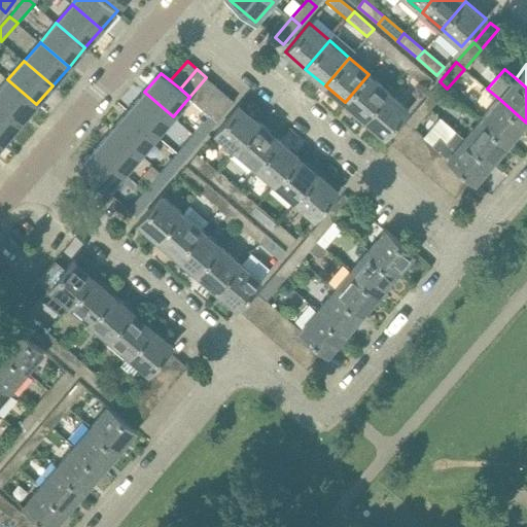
[(369,74),(345,102),(364,119),(388,92),(369,74)]
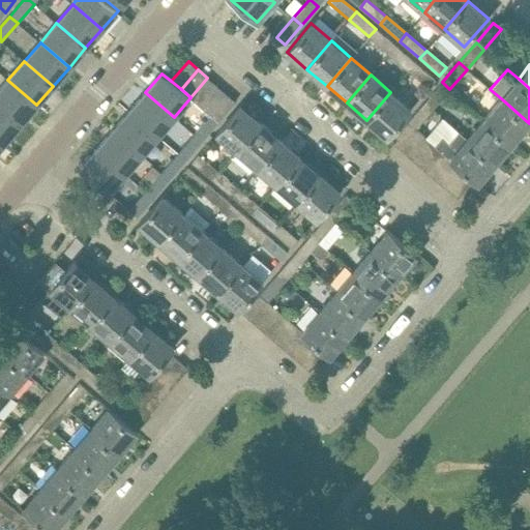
[(216,85),(207,78),(190,97),(200,106),(216,85)]
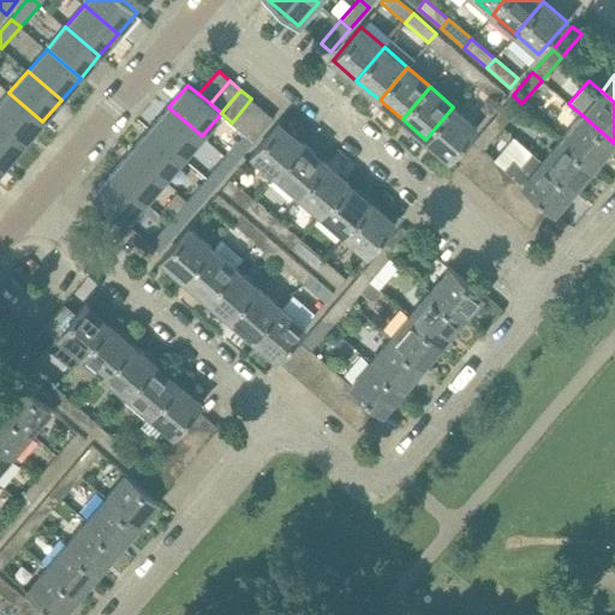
[(42,121),(9,93),(0,102),(0,123),(23,144),(42,121)]
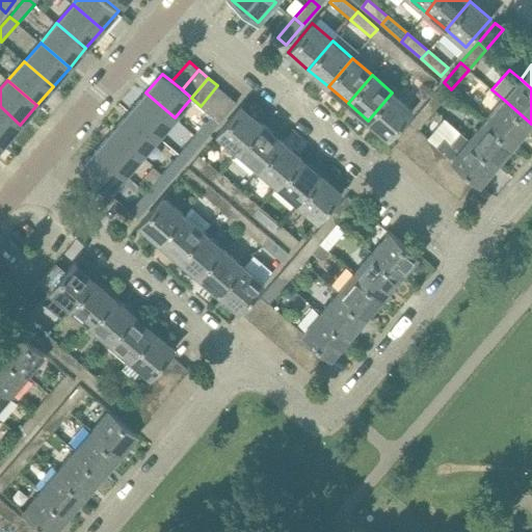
[(201,106),(210,113),(227,94),(217,85),(201,106)]
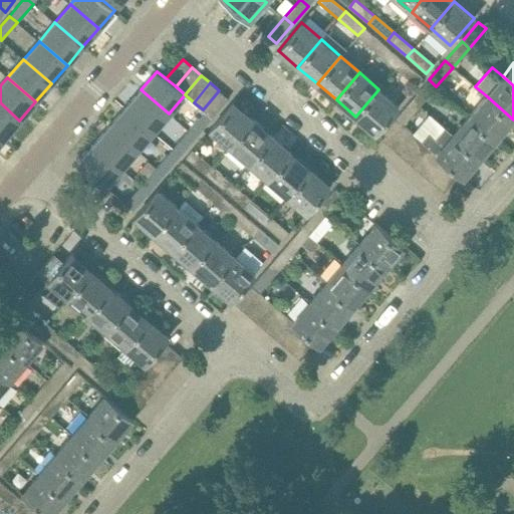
[(141,89),(124,107),(153,132),(169,113),(141,89)]
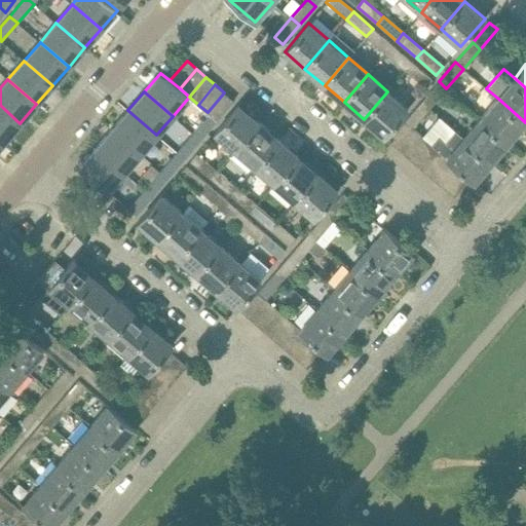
[(387,91),(364,119),(383,136),(408,108),(387,91)]
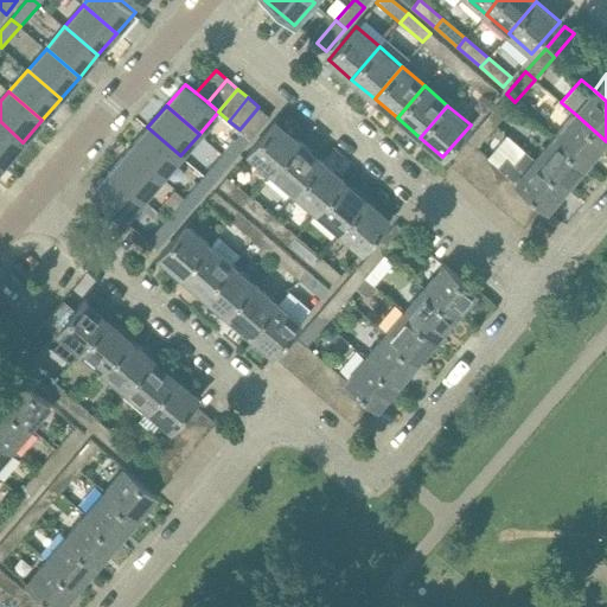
[(269,116),(259,107),(240,129),(241,132),(250,139),(269,116)]
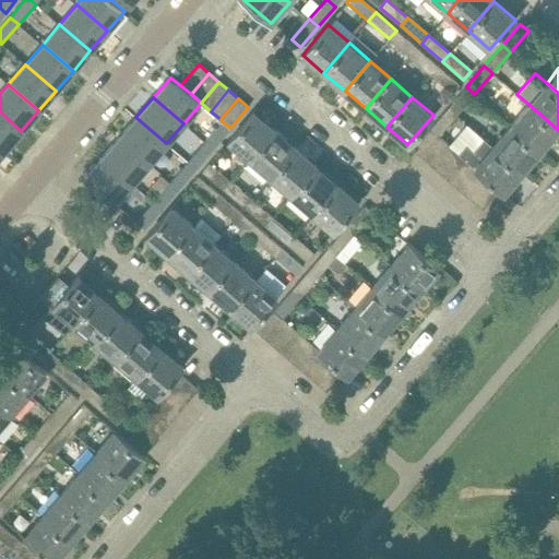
[(540,151),(558,130),(528,104),(511,125),(540,151)]
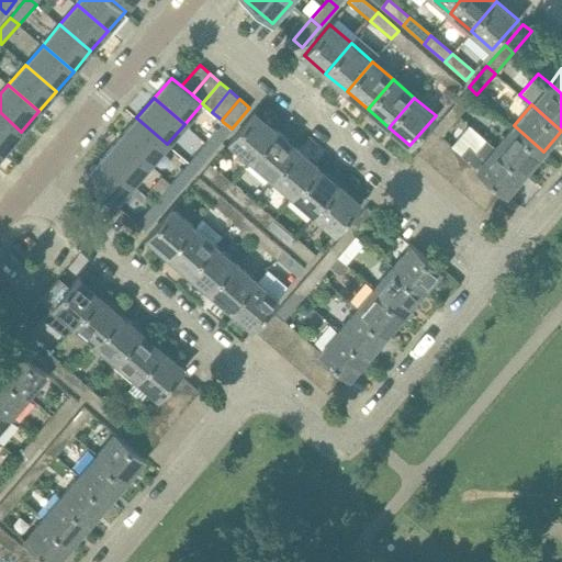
[(440,137),(459,115),(451,108),(433,130),(440,137)]
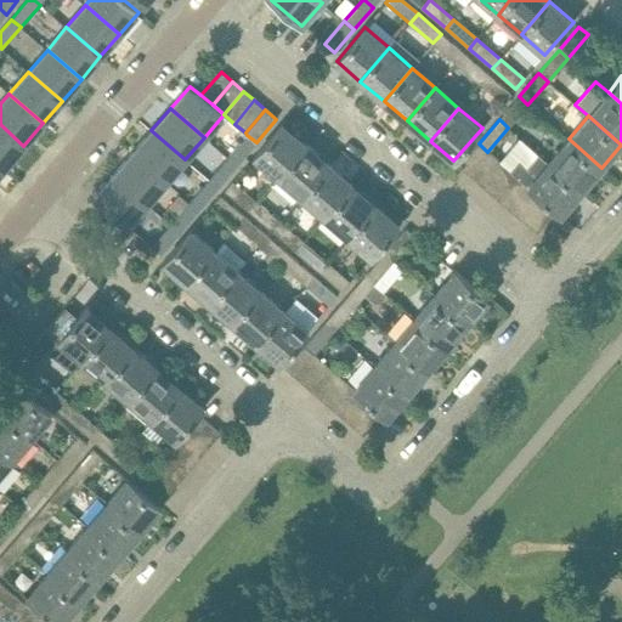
[(254,157),(277,176),(306,143),(282,123),(254,157)]
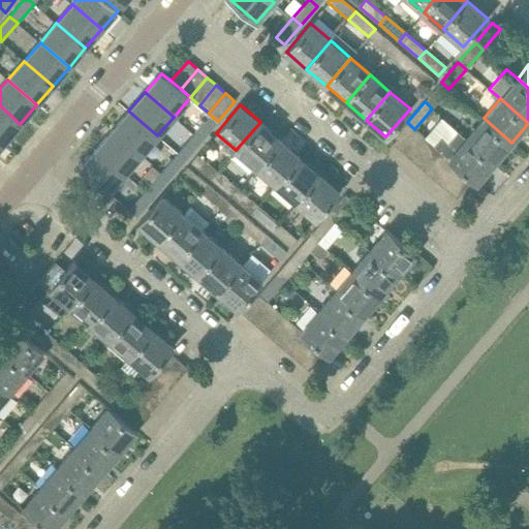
[(0,105),(0,139),(4,143),(20,124),(0,105)]
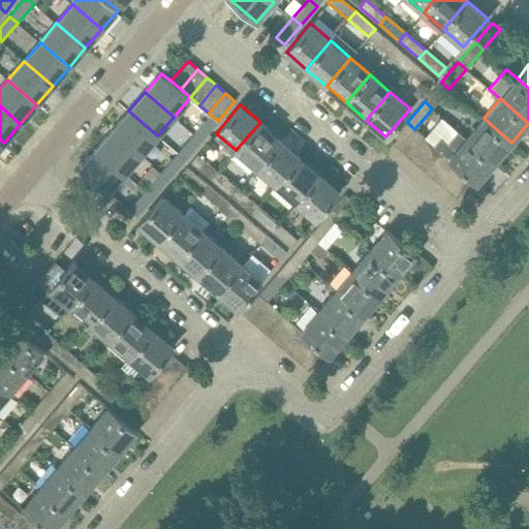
[(128,111),(113,130),(142,154),(157,135),(128,111)]
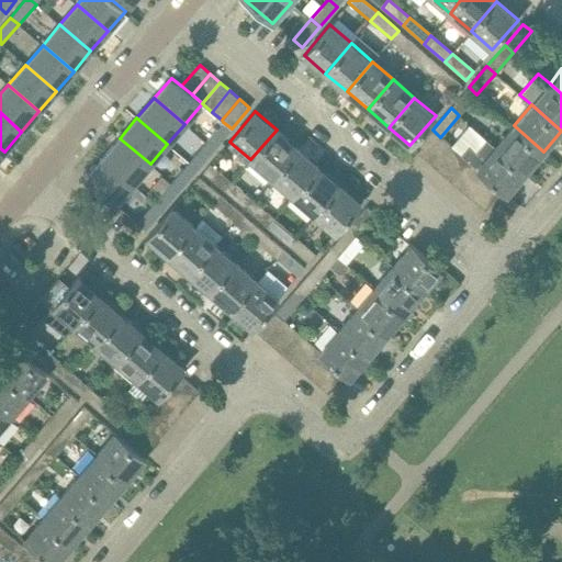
[(214,149),(232,128),(223,122),(205,142),(214,149)]
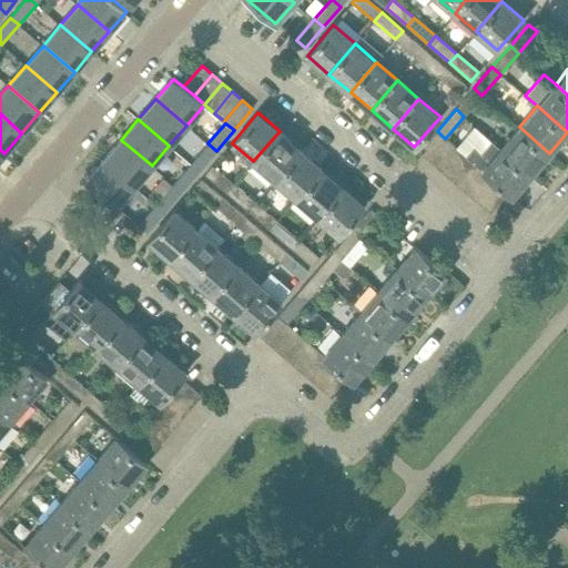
[(475,125),(456,148),(457,149),(467,158),(477,165),(487,174),(497,183),(508,192),(513,196),(531,174),(500,149),(492,141),(475,125)]
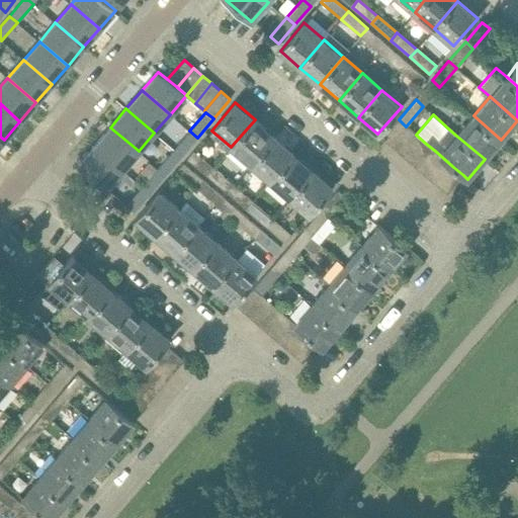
[(485,159),(501,140),(473,115),(456,136),(485,159)]
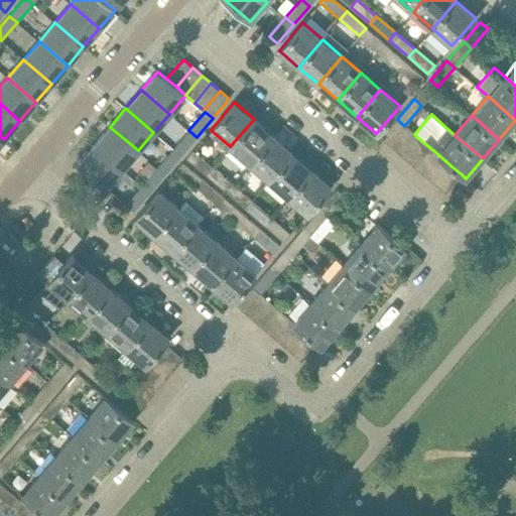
[(254,119),(230,146),(249,163),(273,136),(254,119)]
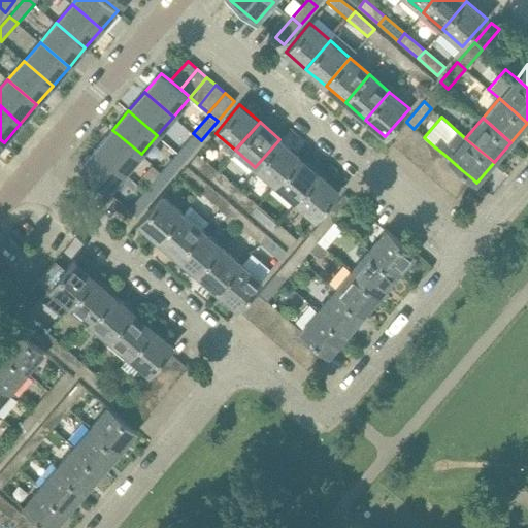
[(400,150),(416,130),(414,129),(406,122),(390,140),(400,150)]
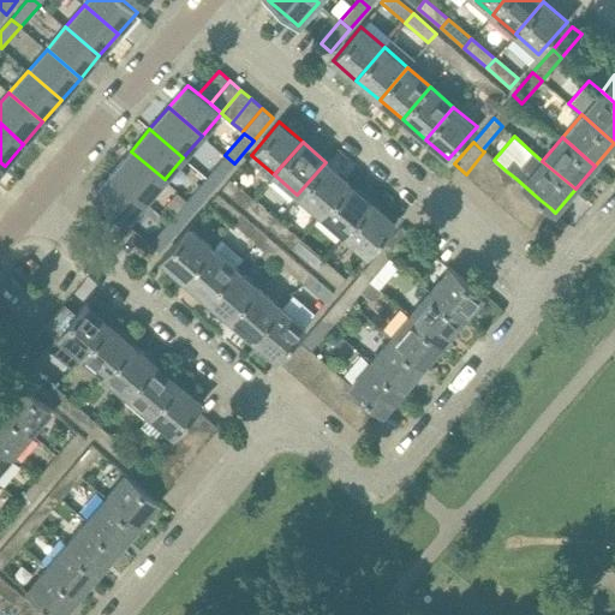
[(131,151),(112,173),(145,202),(165,179),(131,151)]
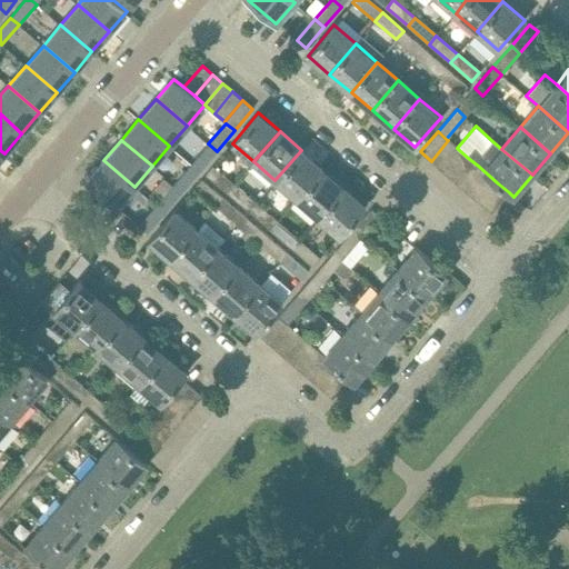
[(431,161),(441,170),(458,149),(457,148),(448,140),(431,161)]
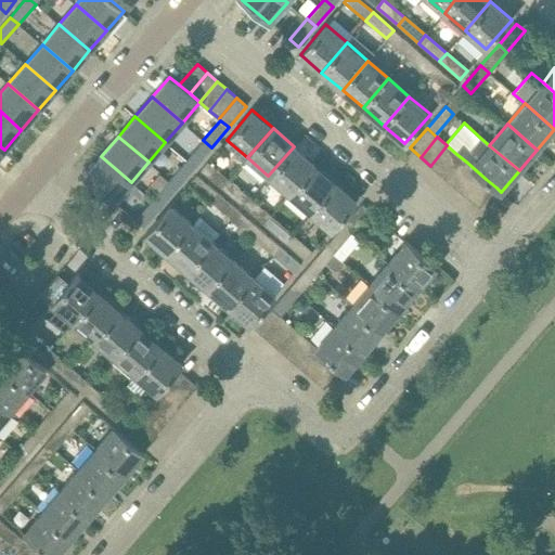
[(203,140),(186,160),(194,167),(211,147),(203,140)]
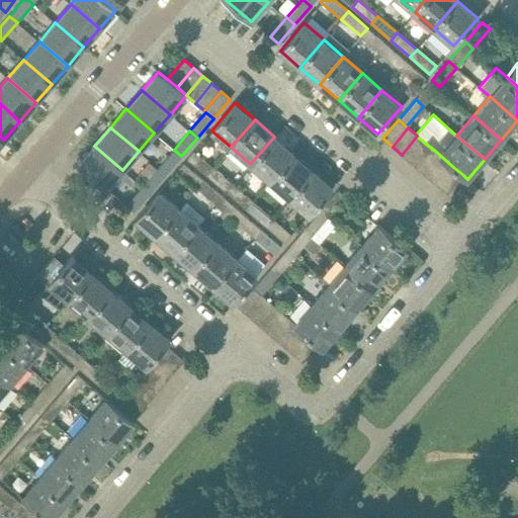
[(411,162),(426,144),(417,136),(402,155),(411,162)]
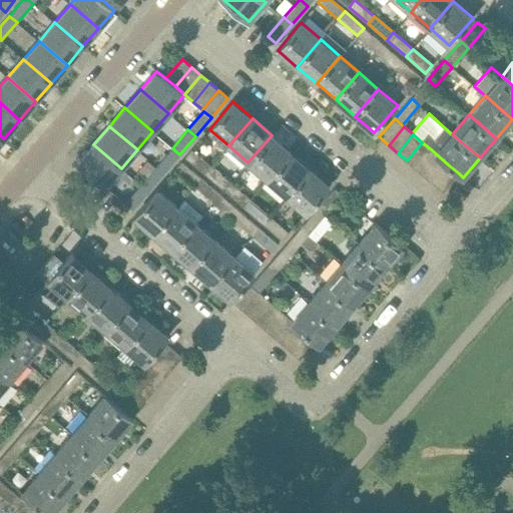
[(247,162),(267,178),(291,151),(272,135),(247,162)]
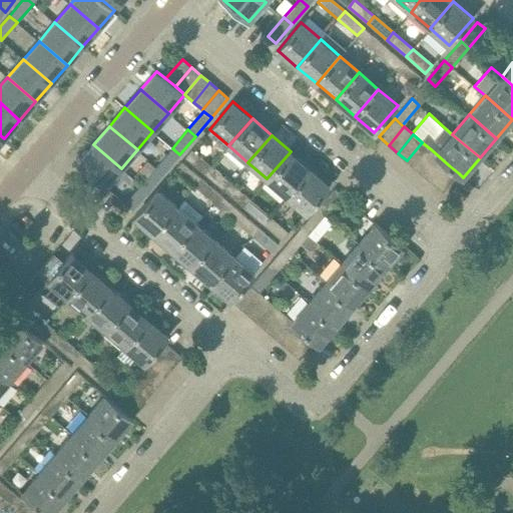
[(407,160),(416,168),(431,149),(422,142),(407,160)]
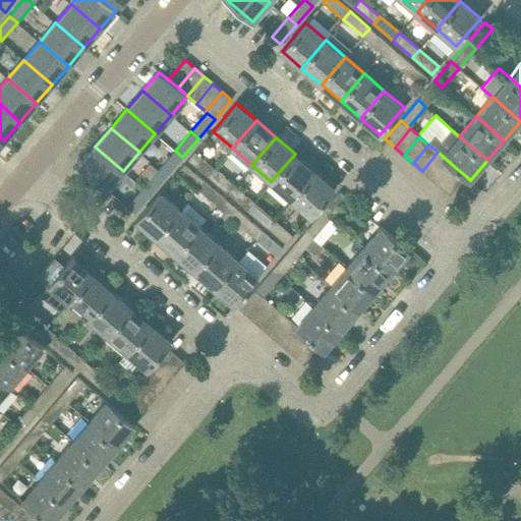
[(107,189),(123,171),(95,147),(78,166),(107,189)]
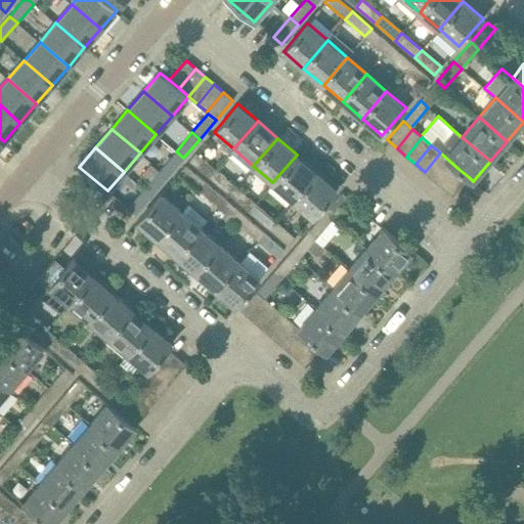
[(176,151),(160,170),(168,176),(183,158),(176,151)]
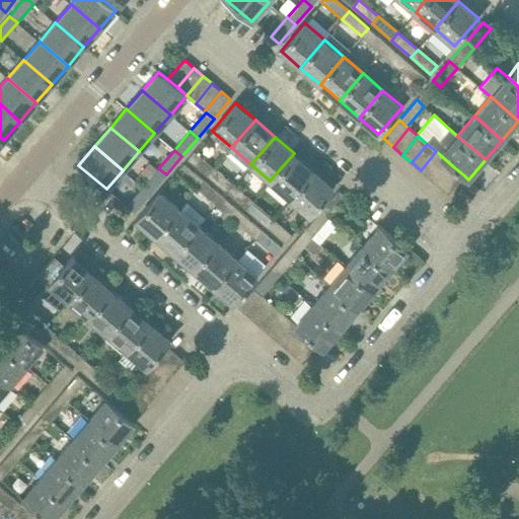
[(188,158),(207,175),(214,168),(194,151),(188,158)]
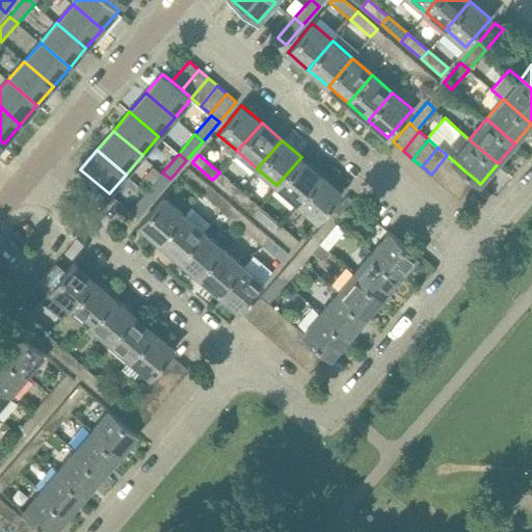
[(440,182),(456,163),(447,155),(431,175),(440,182)]
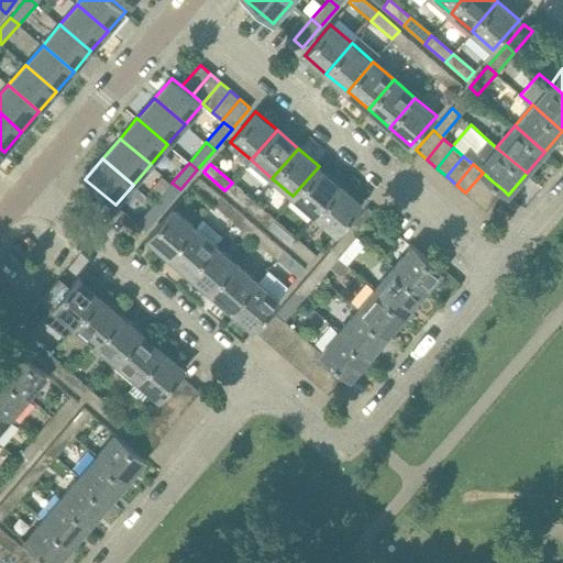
[(293,196),(315,214),(340,185),(319,166),(293,196)]
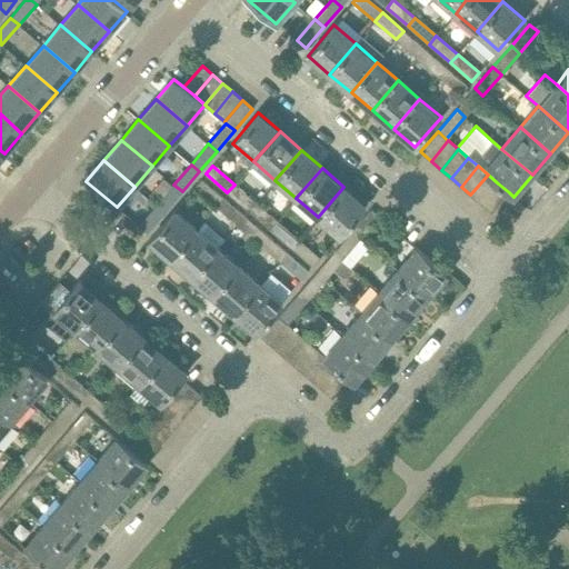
[(470,195),(480,203),(498,183),(488,175),(470,195)]
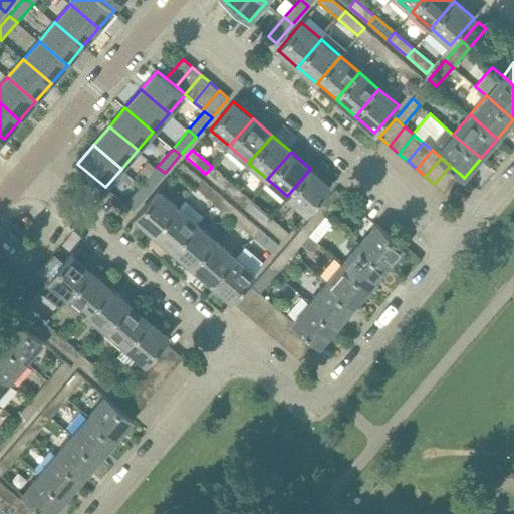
[(182,162),(175,170),(195,186),(201,179),(182,162)]
